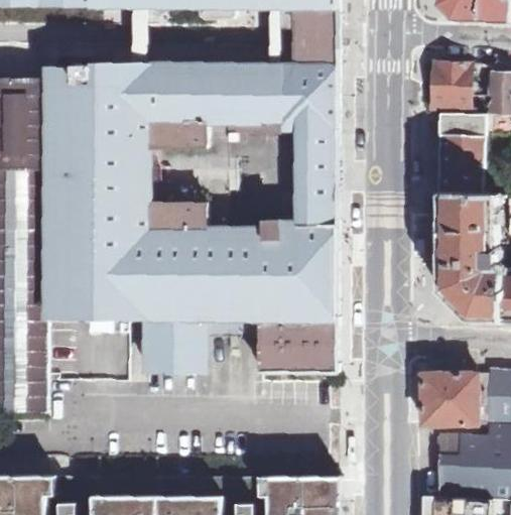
[(283,6),(338,6),(338,0),(92,0),(92,4),(132,5),(145,5),(200,5),(200,14),(204,17),(231,18),(235,14),(235,5),(269,6),(278,6),(283,6)]
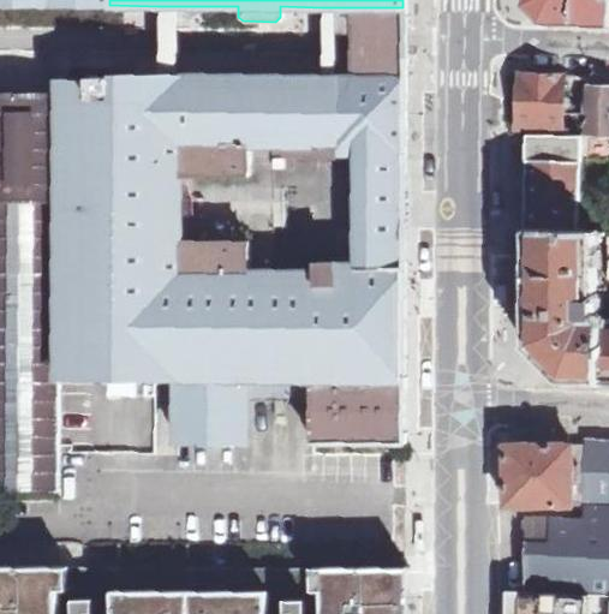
[(608,0),(523,0),(524,4),(539,22),(592,24),(592,23),(607,24),(608,24),(608,0)]
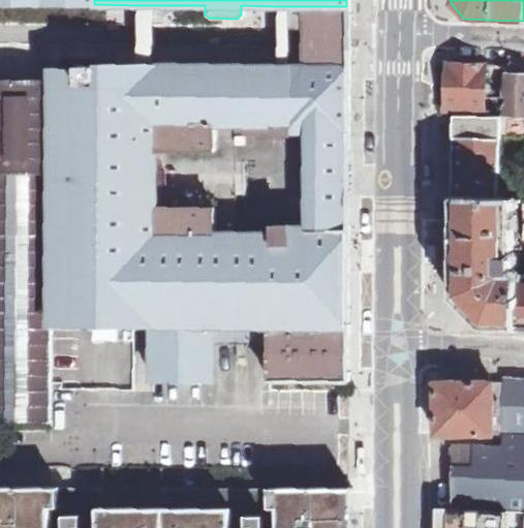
[(135,62),(149,63),(149,43),(149,5),(135,5),(135,43),(135,62)]
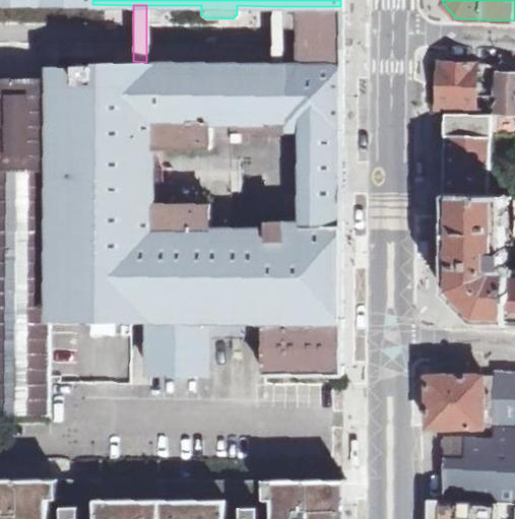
[(270,63),(280,63),(280,41),(280,6),(271,6),(270,41),(270,63)]
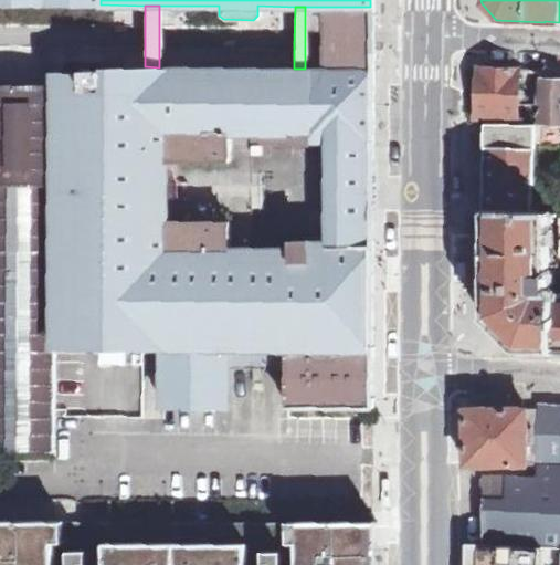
[(318,69),(369,67),(369,43),(370,7),(310,7),(310,25),(318,25),(318,44),(318,69)]
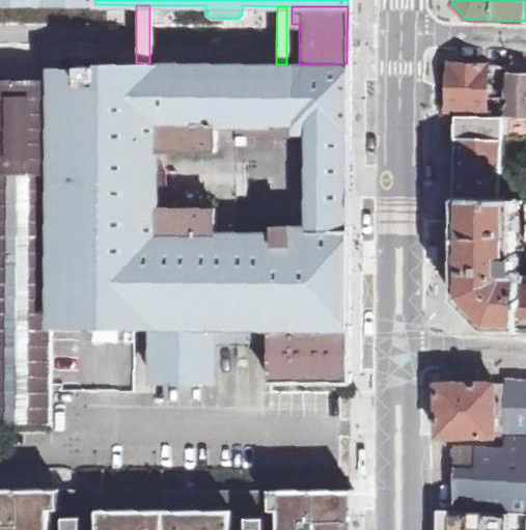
[(267,327),(266,350),(266,382),(335,382),(347,383),(348,184),(347,63),(299,64),(286,64),(276,64),(149,63),(136,62),(97,62),(97,66),(74,66),(74,72),(49,73),(49,82),(0,82),(0,423),(47,424),(47,390),(48,325),(149,326),(150,380),(211,381),(211,350),(211,327),(267,327)]
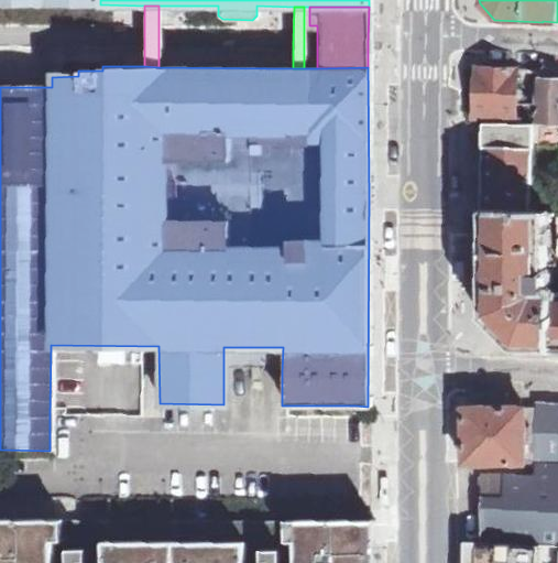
[(470,117),(511,119),(514,69),(472,68),(470,117)]
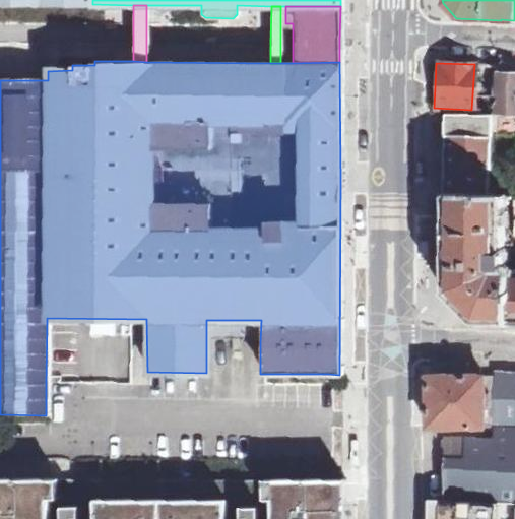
[(493,113),(514,113),(514,66),(501,66),(501,73),(495,73),(493,113)]
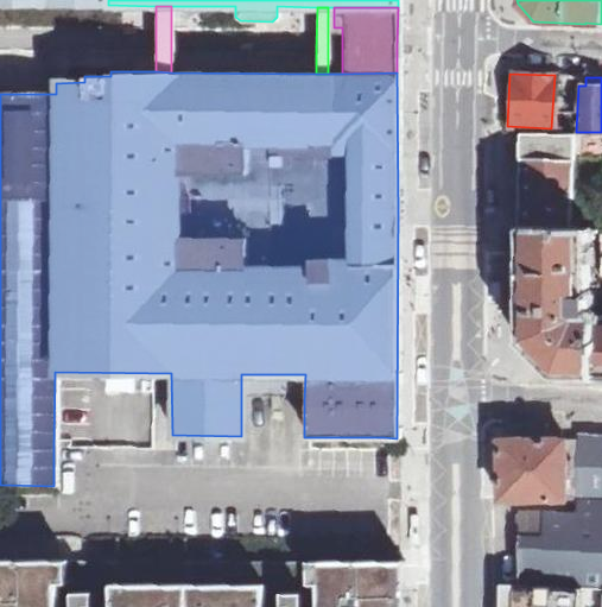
[(515,225),(565,227),(565,217),(570,134),(518,133),(517,134),(515,225)]
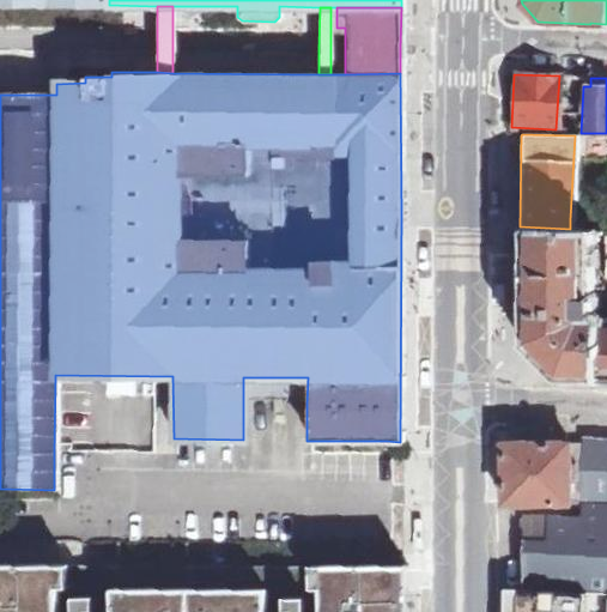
[(595,383),(598,323),(595,323),(594,325),(594,334),(587,333),(588,298),(593,300),(593,289),(588,289),(589,230),(576,229),(570,229),(520,226),(520,272),(519,317),(519,319),(519,320),(519,346),(520,347),(554,382),(595,383)]
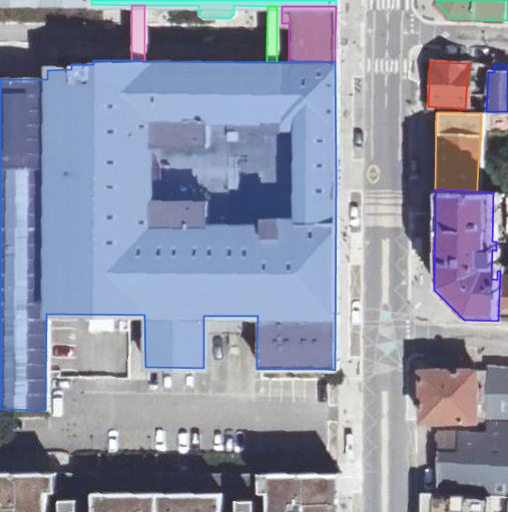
[(421,233),(413,233),(414,256),(422,256),(421,233)]
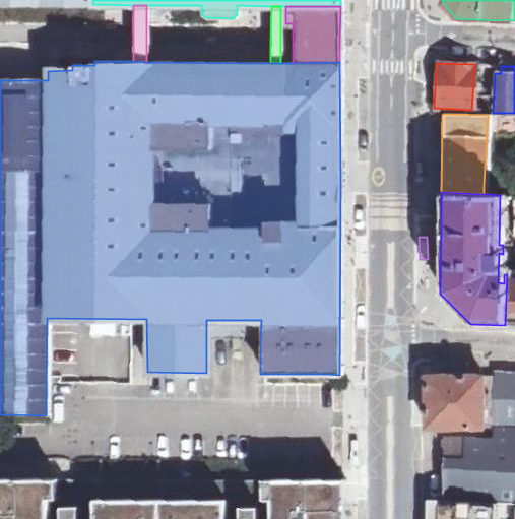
[(514,325),(514,273),(507,274),(505,325),(514,325)]
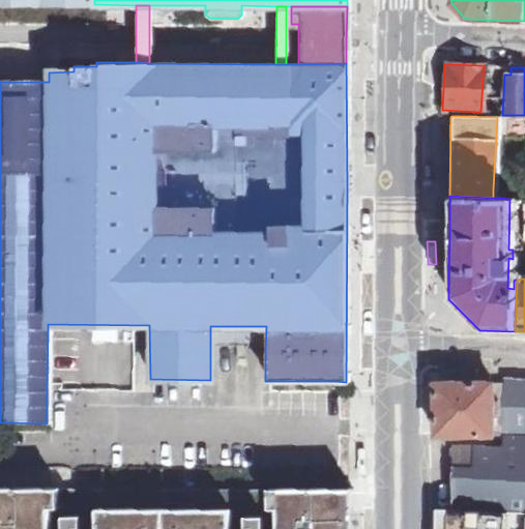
[(524,381),(490,382),(491,435),(524,434),(524,381)]
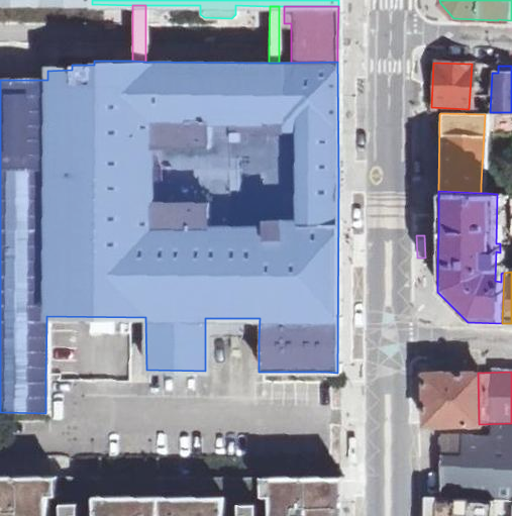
[(478,411),(478,373),(422,375),(422,425),(479,424),(478,411)]
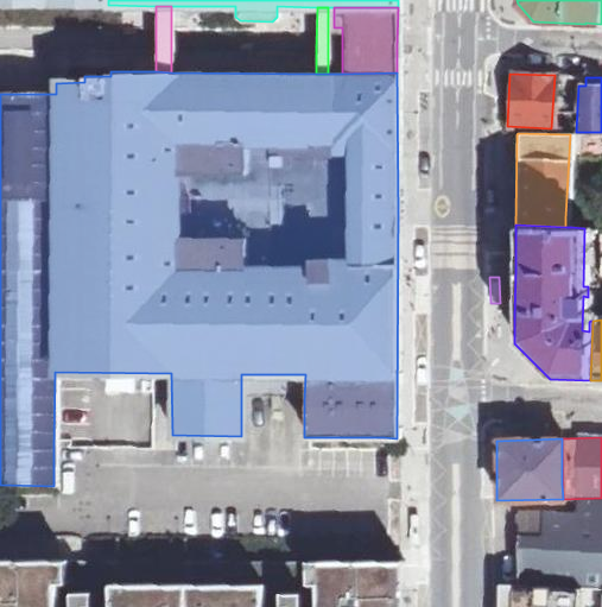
[(601,501),(572,501),(572,513),(543,512),(542,536),(515,535),(515,583),(600,588),(601,588),(601,501)]
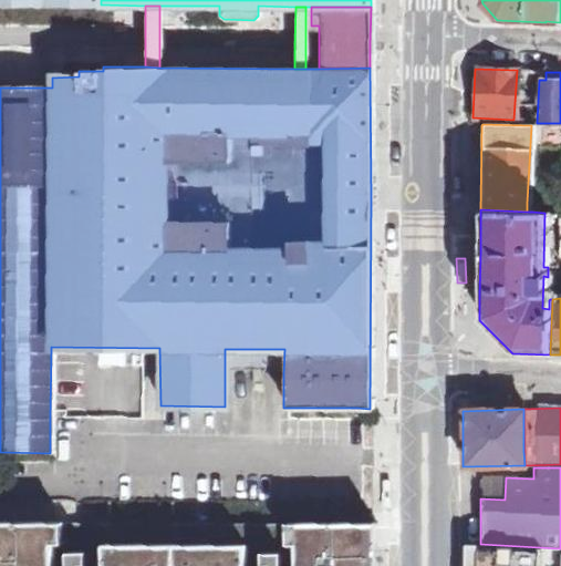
[(375,469),(375,492),(381,493),(385,493),(385,469),(375,469)]
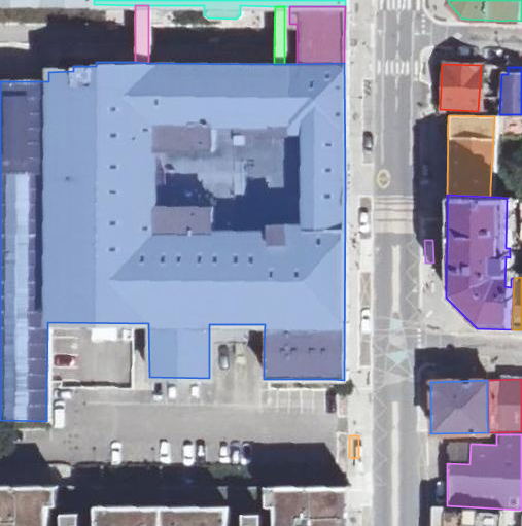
[(342,525),(347,487),(0,486),(0,525),(342,525)]
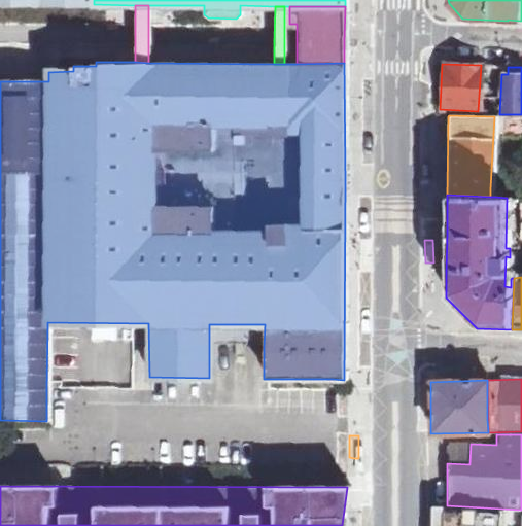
[(519,525),(520,510),(447,505),(437,505),(435,525),(519,525)]
